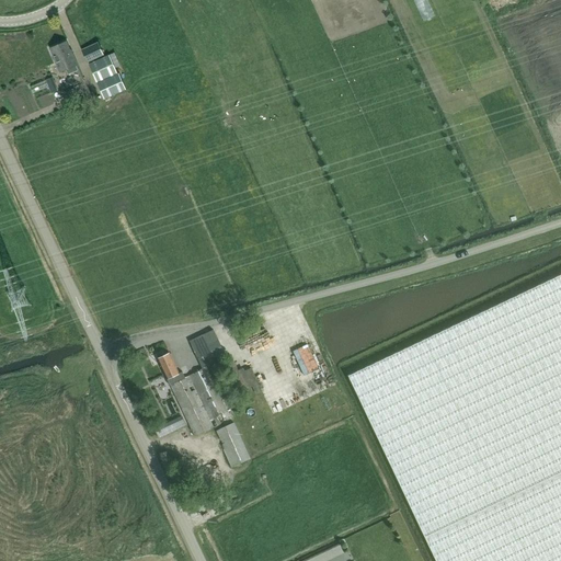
[(21,27),(11,30),(13,37),(23,35),(21,27)]
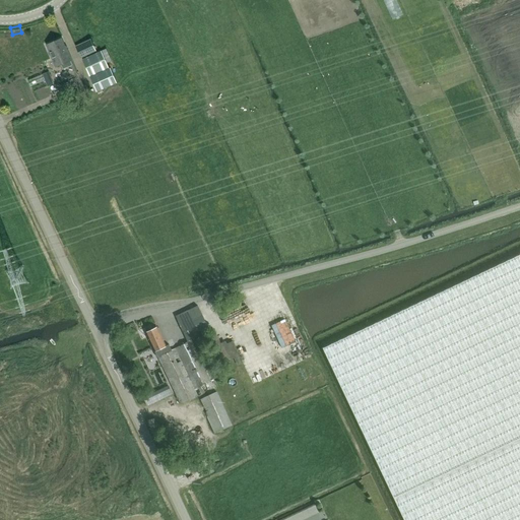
[(56,67),(60,65),(62,69),(73,64),(71,60),(66,48),(65,48),(61,39),(46,45),(56,67)]
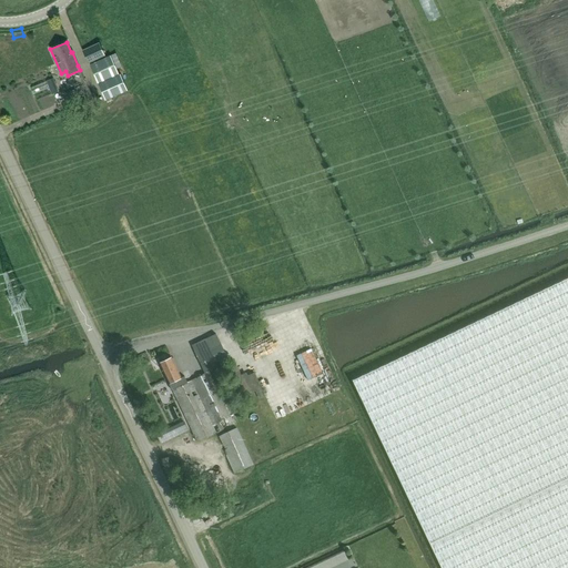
[(104,56),(99,42),(83,50),(85,57),(88,63),(104,56)]
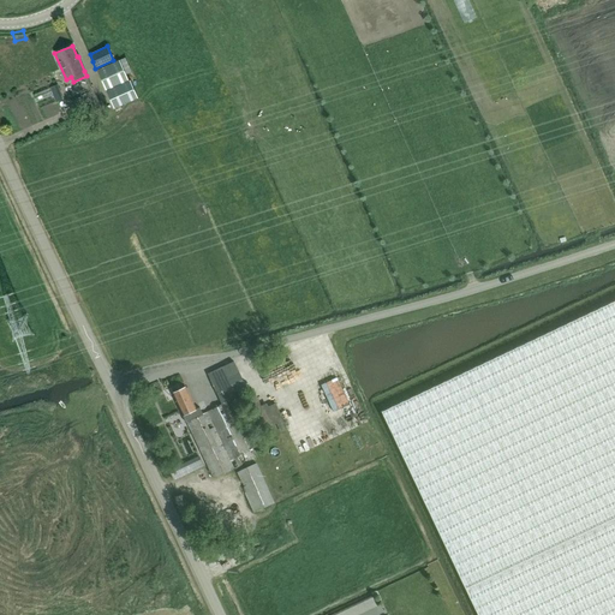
[(135,97),(129,82),(129,81),(127,76),(132,73),(125,58),(120,60),(97,70),(106,90),(113,106),(135,97)]
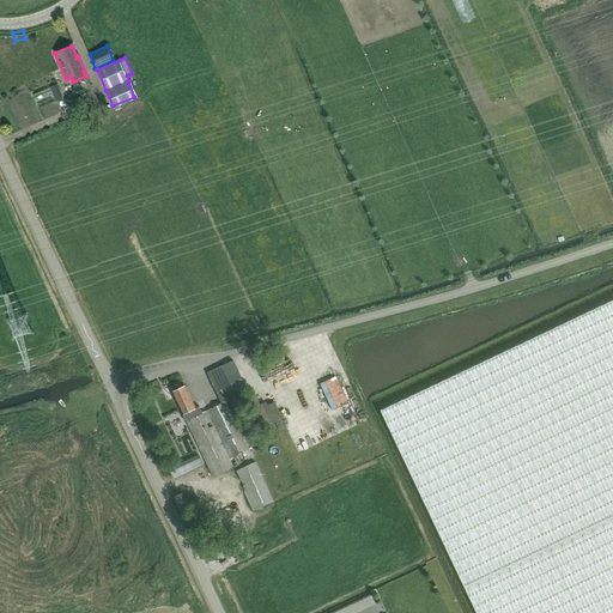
[(56,84),(49,87),(55,102),(62,98),(56,84)]
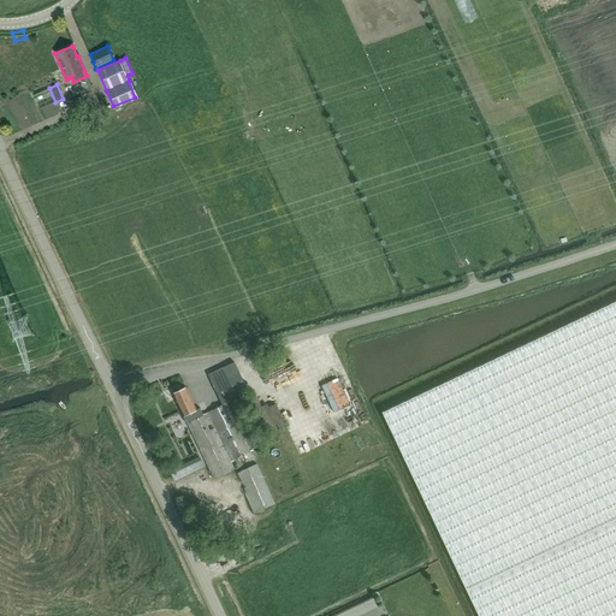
[(615,615),(615,302),(383,414),(478,615),(615,615)]
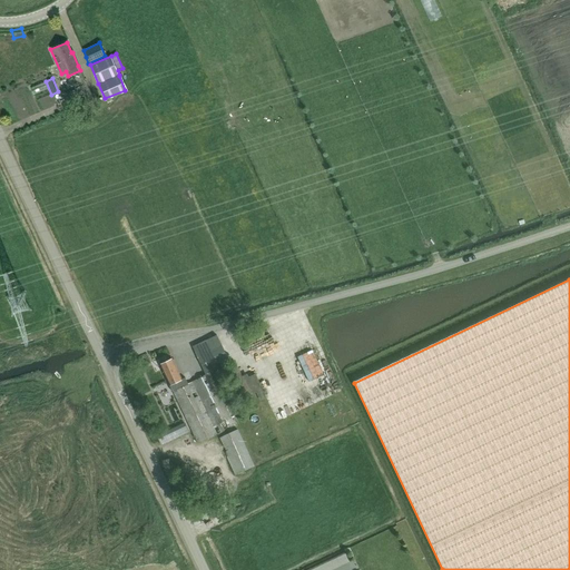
[(248,347),(261,343),(258,337),(246,342),(248,347)]
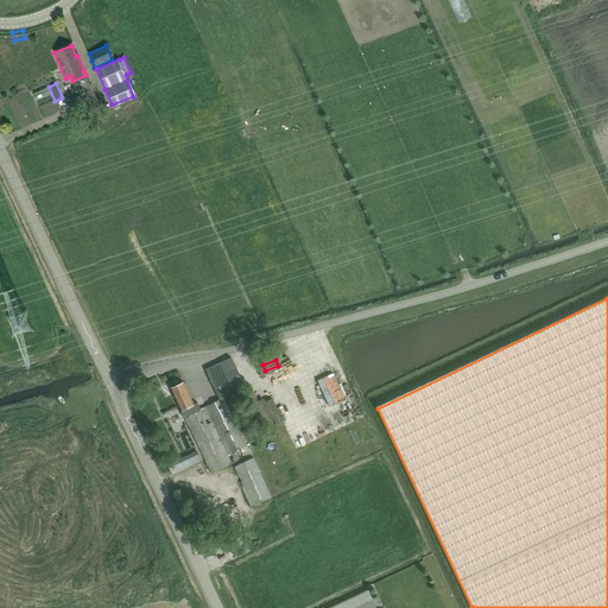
[(221,365),(220,361),(206,367),(216,392),(232,386),(222,363),(221,365)]
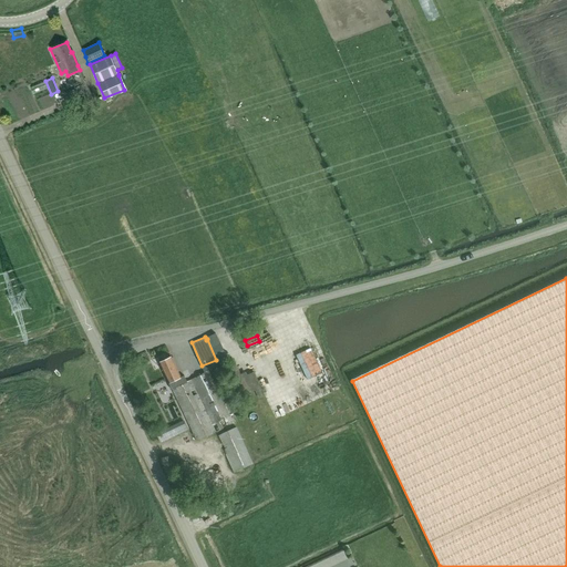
[(169,384),(173,390),(197,442),(233,424),(208,371),(184,384),(181,379),(171,357),(160,362),(169,384)]
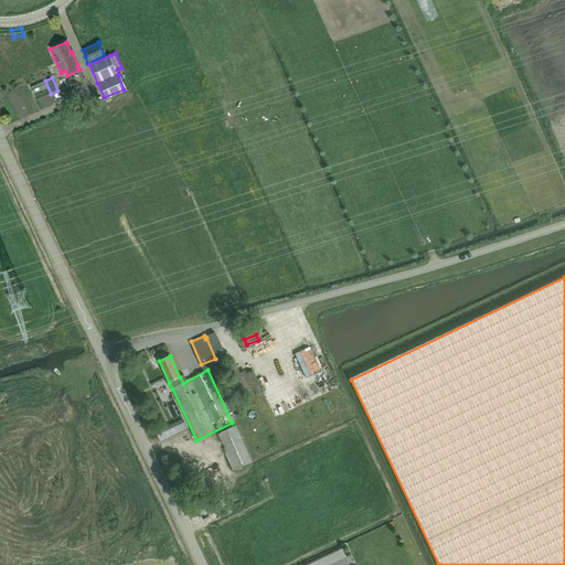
[(301,392),(306,401),(326,393),(321,383),(301,392)]
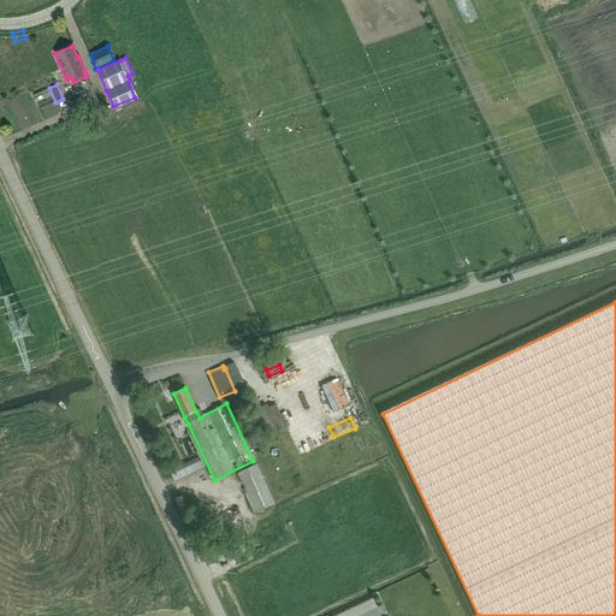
[(237,474),(244,487),(243,489),(255,515),(276,504),(258,465),(237,474)]
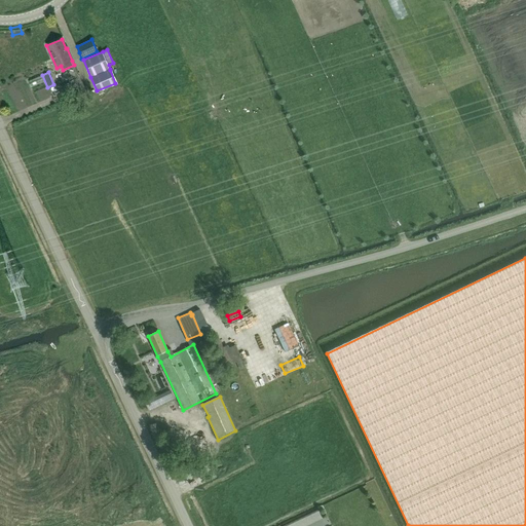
[(155,408),(153,403),(146,406),(149,411),(155,408)]
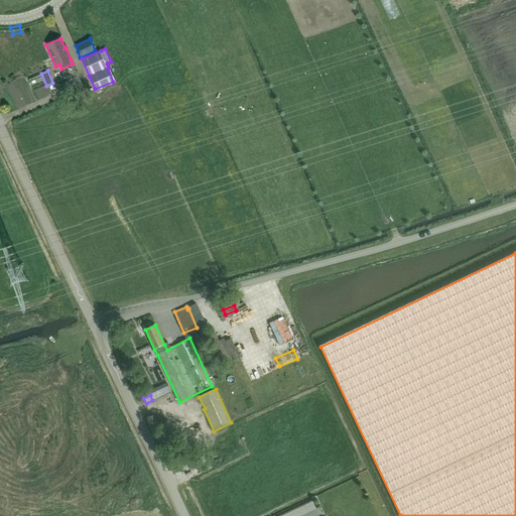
[(199,420),(184,427),(191,444),(206,438),(199,420)]
